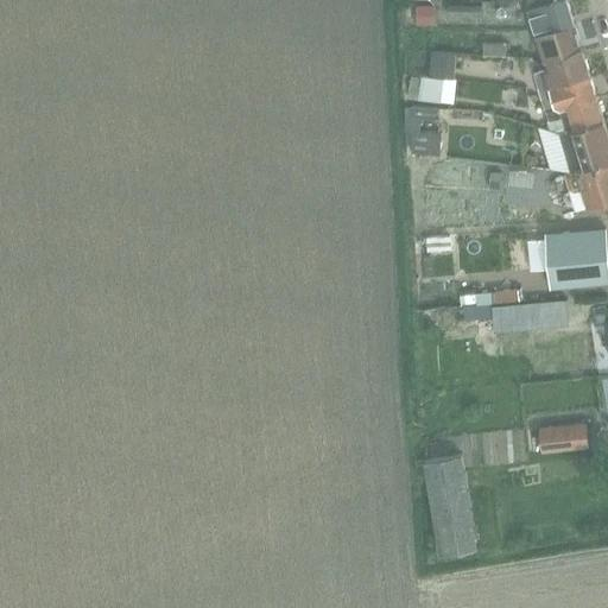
[(572,24),(565,0),(527,0),(527,8),(537,35),(544,35),(549,33),(549,31),(572,24)]
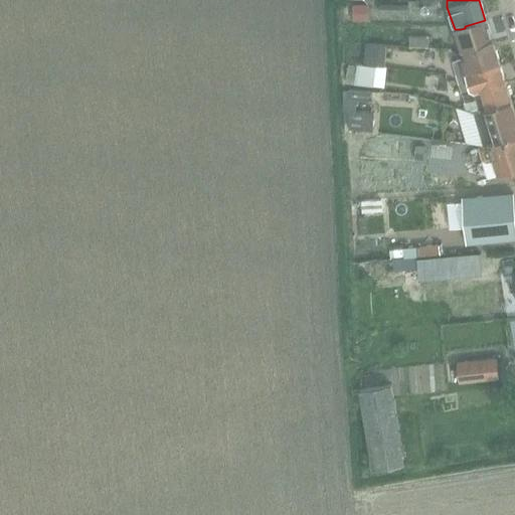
[(367,4),(352,4),(352,21),(367,21),(367,4)]
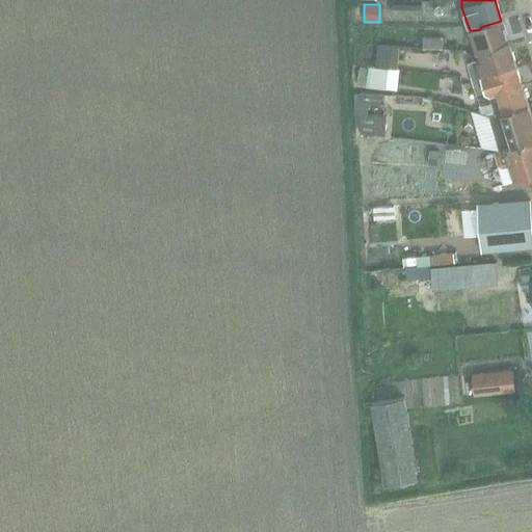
[(421,4),(392,4),(392,14),(421,14),(421,4)]
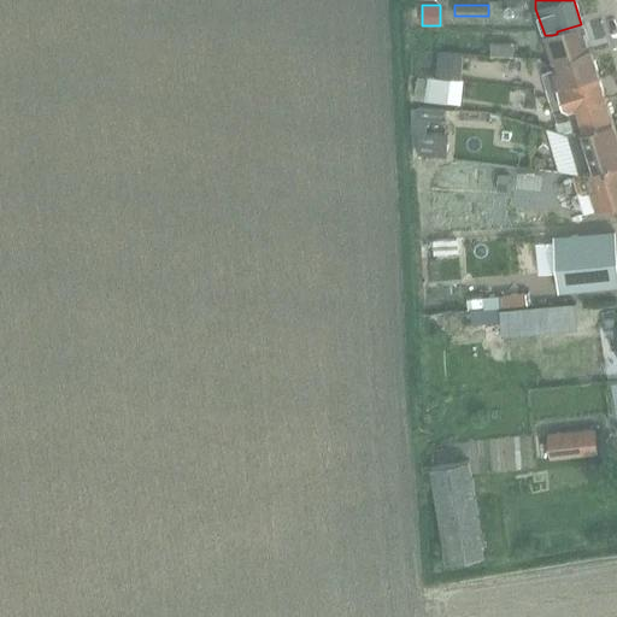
[(553,59),(557,58),(589,48),(581,24),(557,31),(557,34),(552,35),(545,35),(553,59)]
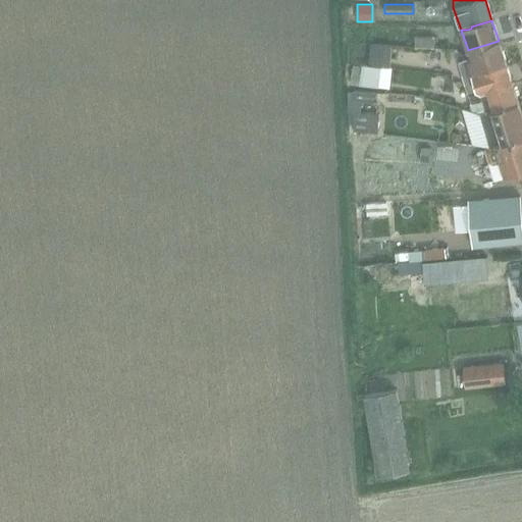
[(415,46),(434,47),(434,37),(415,37),(415,46)]
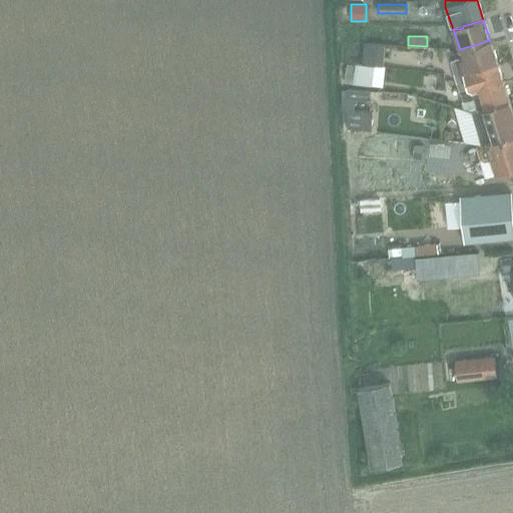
[(490,40),(463,48),(465,56),(460,57),(459,57),(463,71),(496,61),(490,40)]
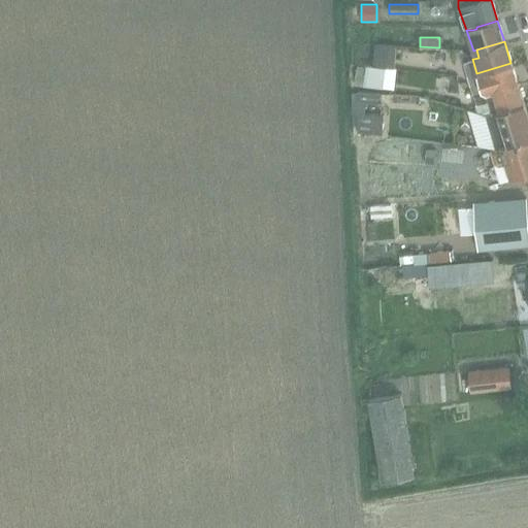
[(395,68),(396,45),(375,44),(374,67),(395,68)]
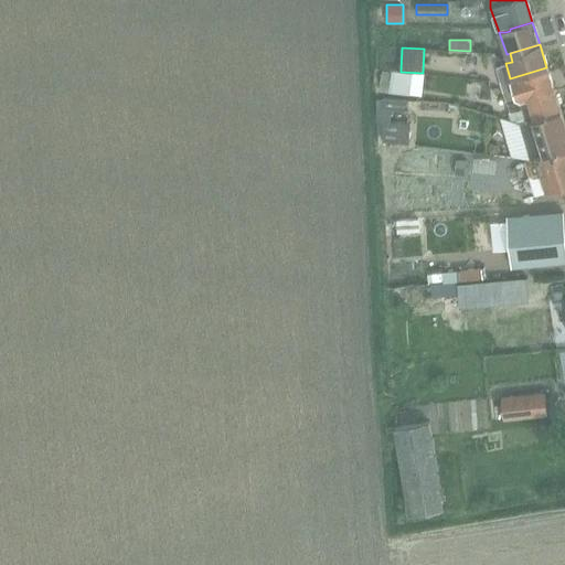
[(518,98),(553,88),(546,67),(510,78),(505,63),(497,65),(504,92),(518,98)]
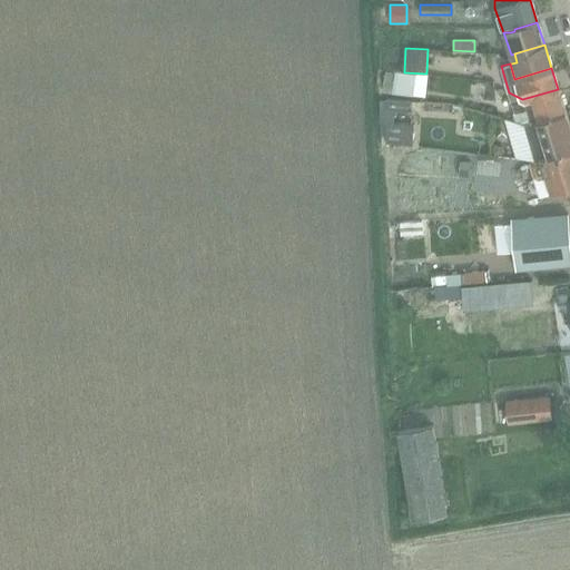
[(415,74),(397,71),(397,72),(396,72),(386,71),(383,91),(413,95),(414,86),(415,74)]
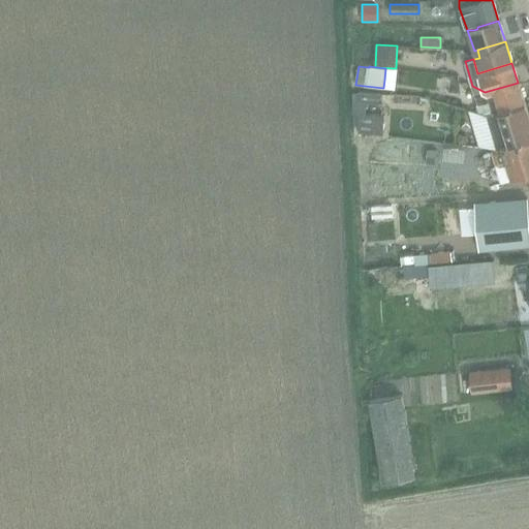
[(487,115),(524,105),(518,83),(485,92),(472,86),(477,103),(476,104),(478,113),(487,115)]
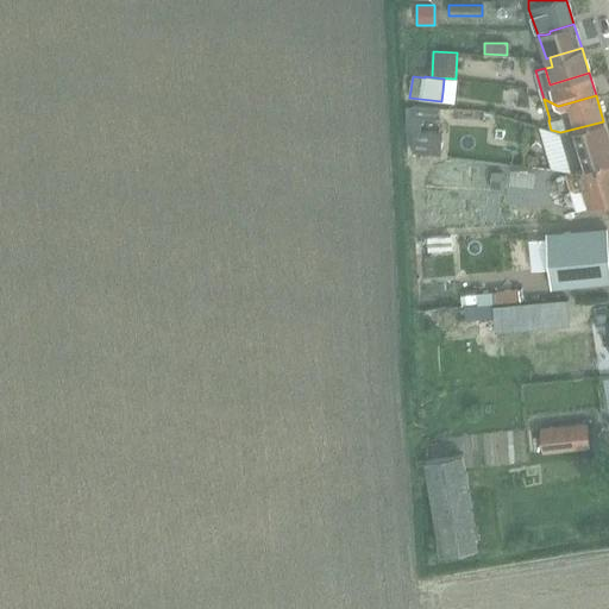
[(419,130),(420,119),(435,120),(437,108),(410,106),(409,130),(414,131),(412,152),(440,155),(441,132),(419,130)]
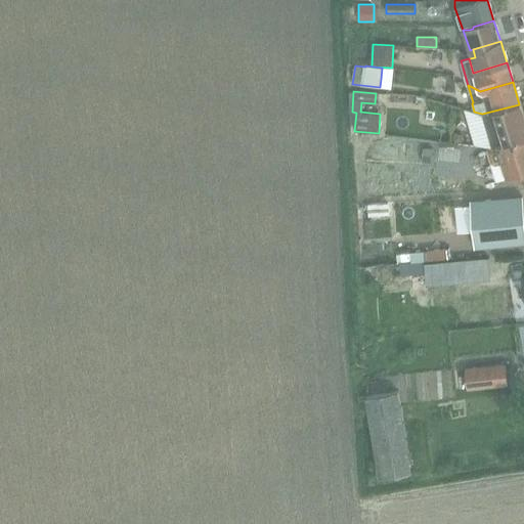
[(496,144),(523,137),(523,120),(519,104),(482,114),(491,145),(496,144)]
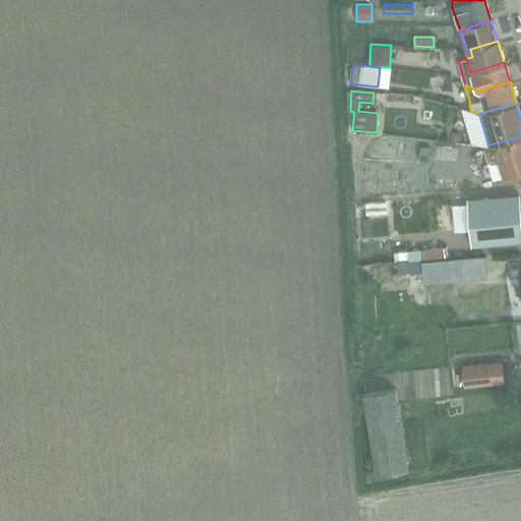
[(520,136),(494,143),(488,145),(488,148),(484,149),(488,162),(493,162),(499,160),(503,175),(520,170),(520,136)]
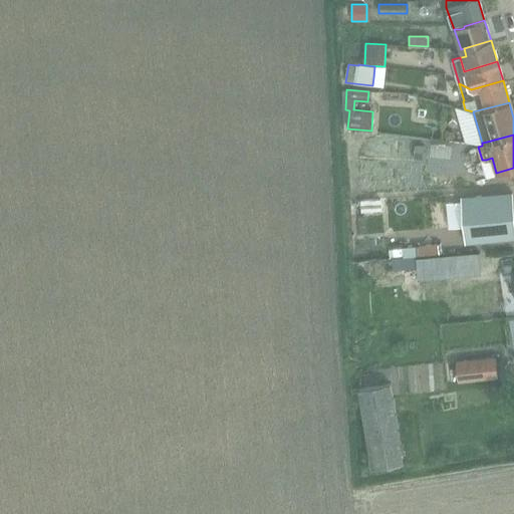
[(424,147),(415,147),(415,160),(423,161),(424,147)]
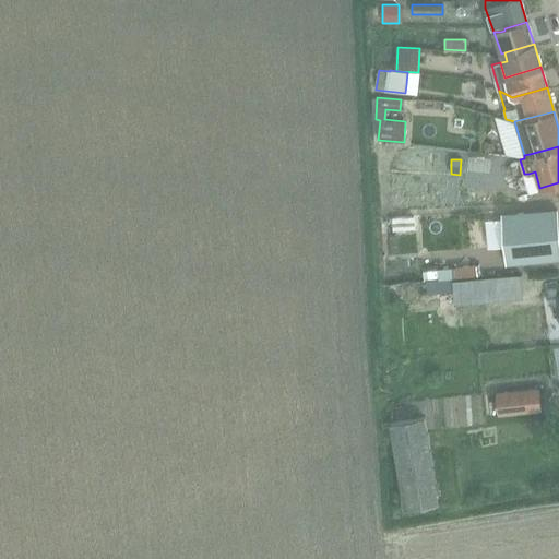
[(455,193),(415,194),(416,238),(456,237),(455,193)]
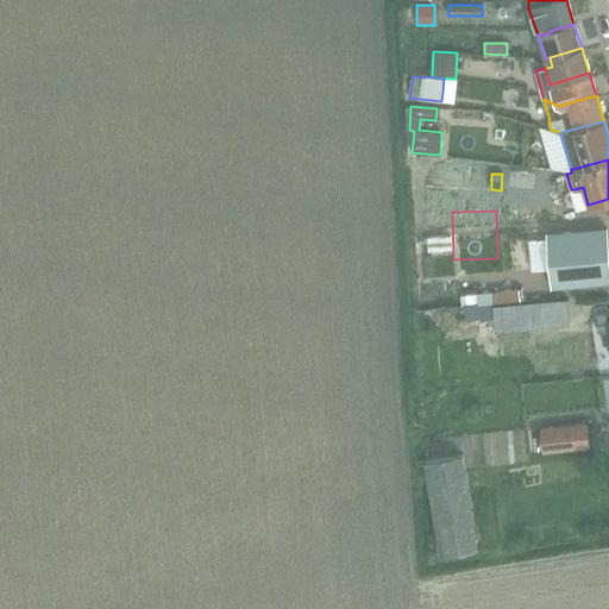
[(608,250),(607,227),(547,233),(548,238),(541,239),(541,237),(537,237),(537,239),(529,240),(532,270),(551,268),(552,287),(588,283),(586,269),(608,265),(608,250)]
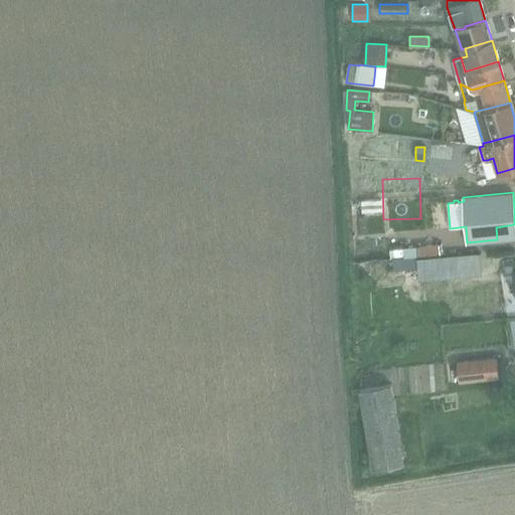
[(404,248),(418,248),(418,232),(404,232),(404,248)]
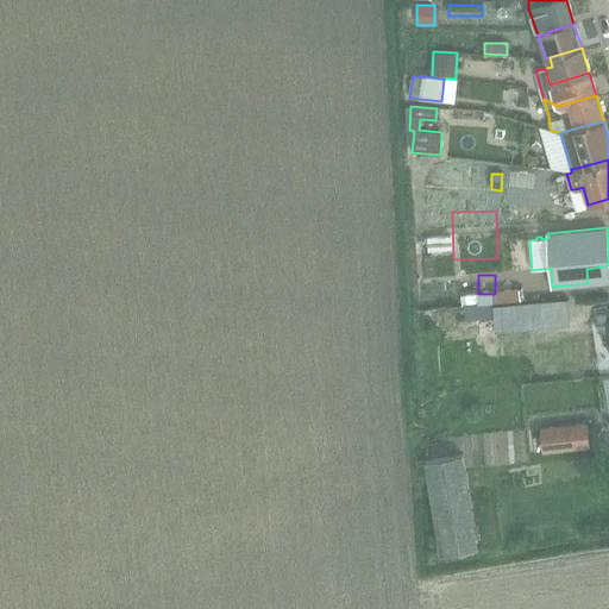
[(507,293),(532,288),(531,277),(506,281),(507,293)]
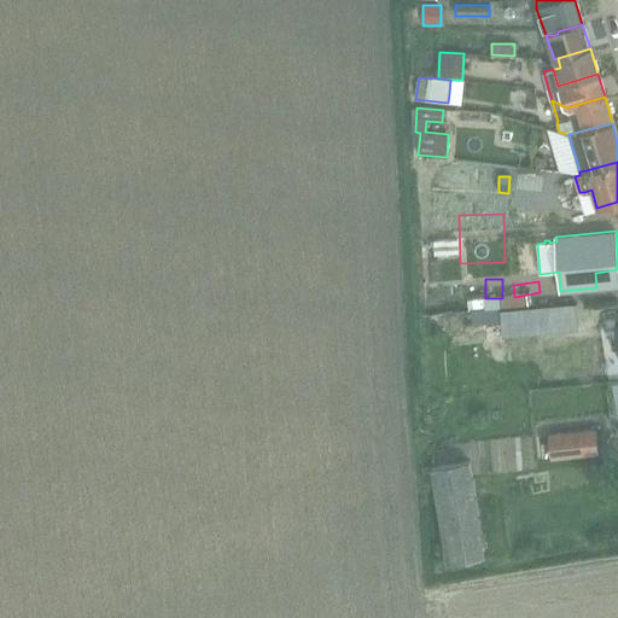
[(573,309),(501,316),(503,339),(576,333),(573,309)]
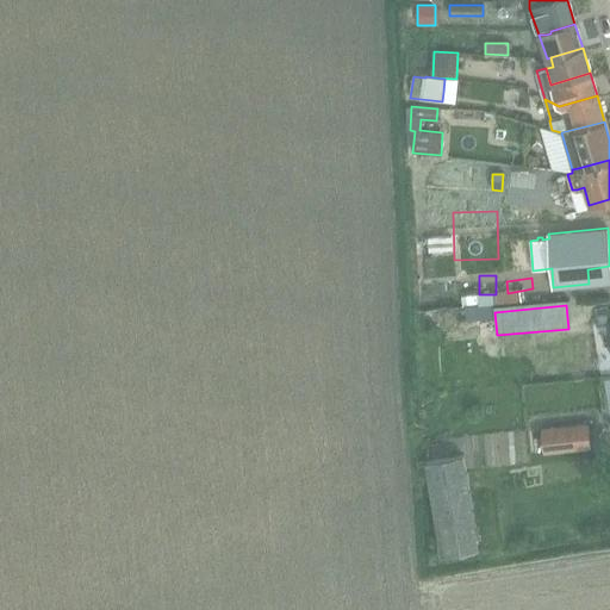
[(590,423),(541,428),(543,453),(592,447),(590,423)]
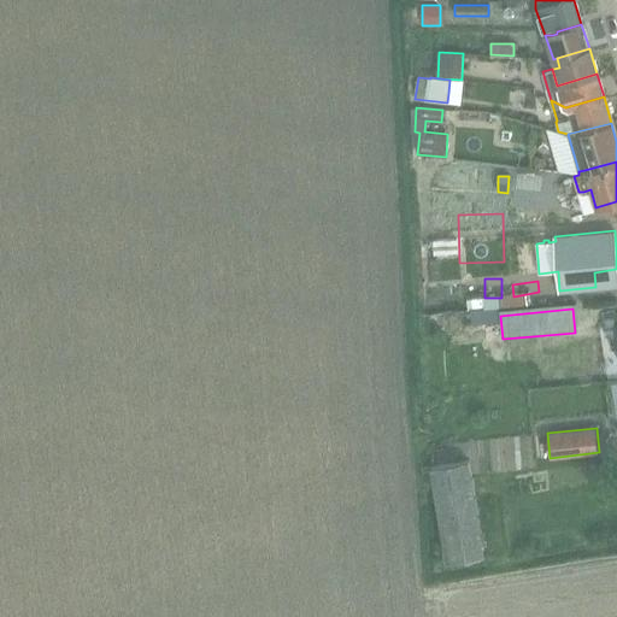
[(432,466),(447,563),(486,556),(469,460),(432,466)]
